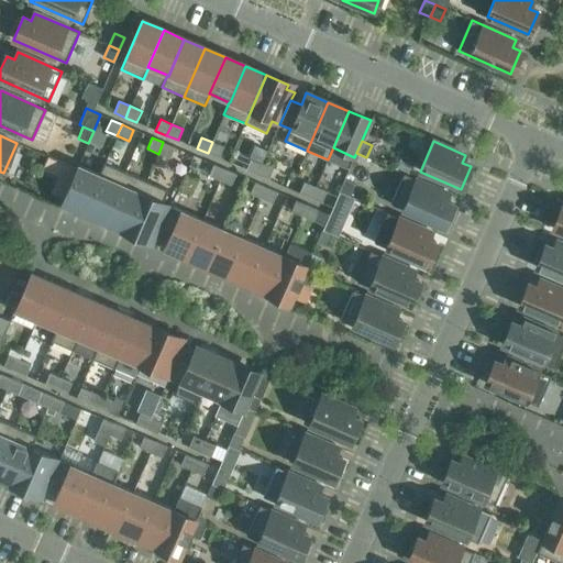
[(169,158),(175,147),(163,142),(158,154),(169,158)]
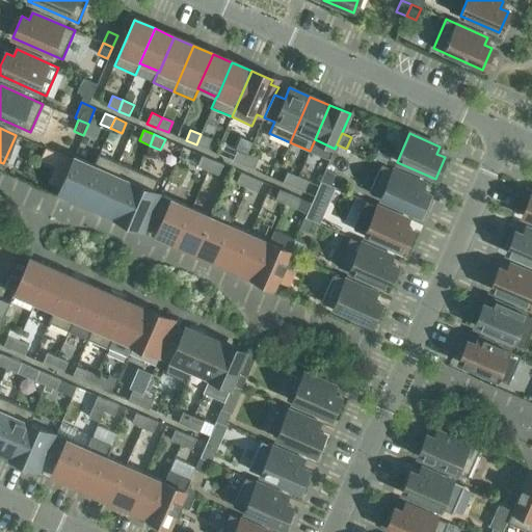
[(207,150),(212,138),(201,134),(196,144),(207,150)]
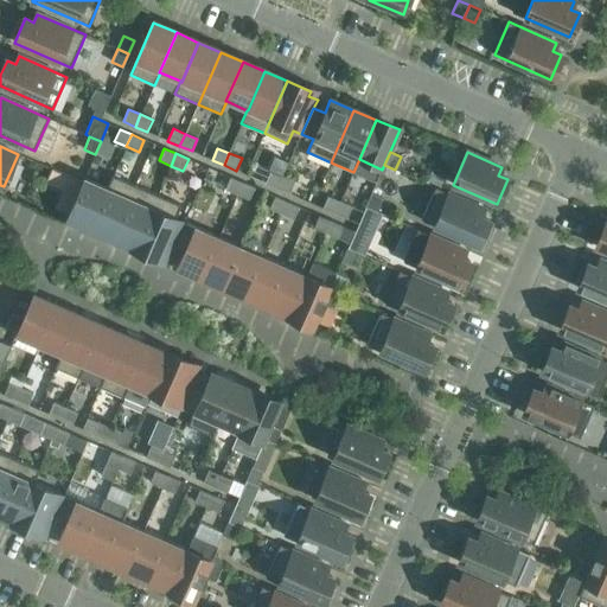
[(51,170),(45,183),(76,196),(83,183),(51,170)]
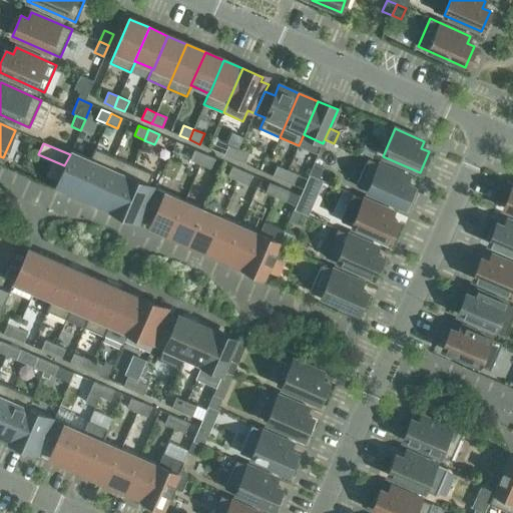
[(228,144),(224,154),(234,159),(238,149),(228,144)]
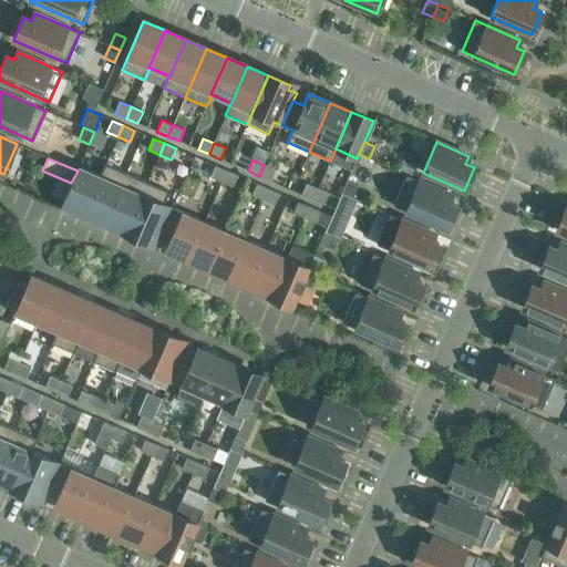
[(105,164),(100,176),(101,176),(85,213),(105,222),(126,173),(105,164)]
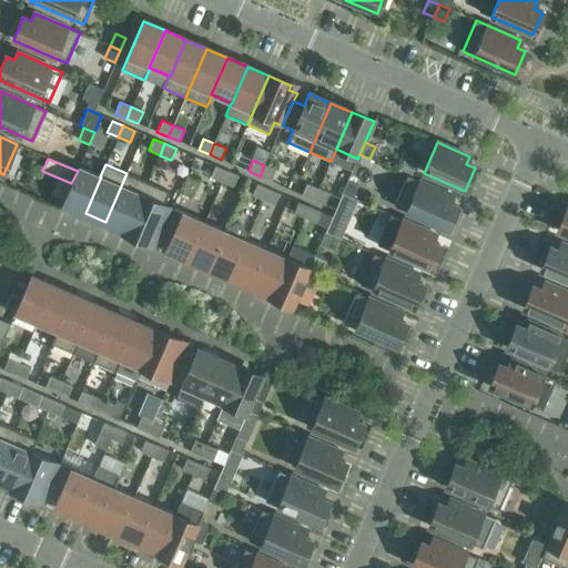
[(215,165),(211,178),(222,182),(227,171),(215,165)]
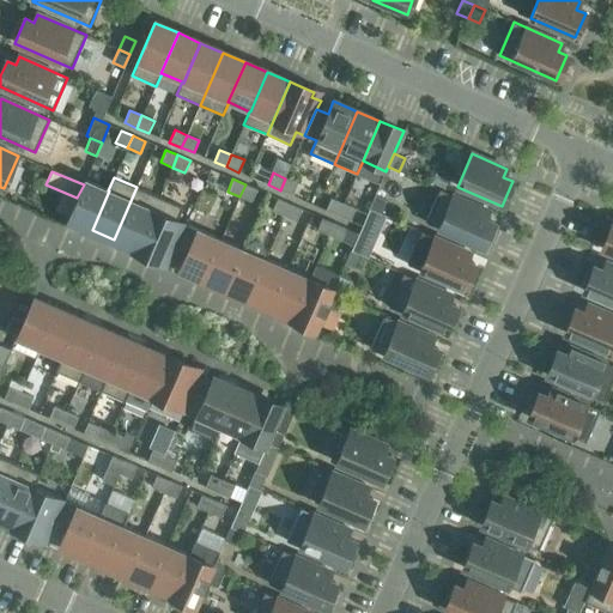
[(292,195),(297,183),(285,178),(280,190),(292,195)]
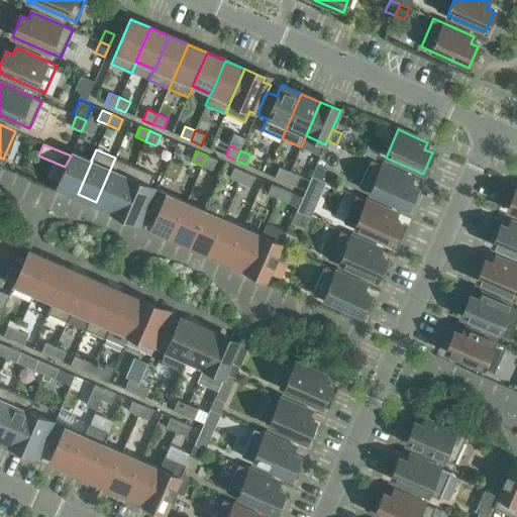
[(65,167),(58,185),(78,194),(92,161),(91,161),(72,152),(71,156),(65,167)]
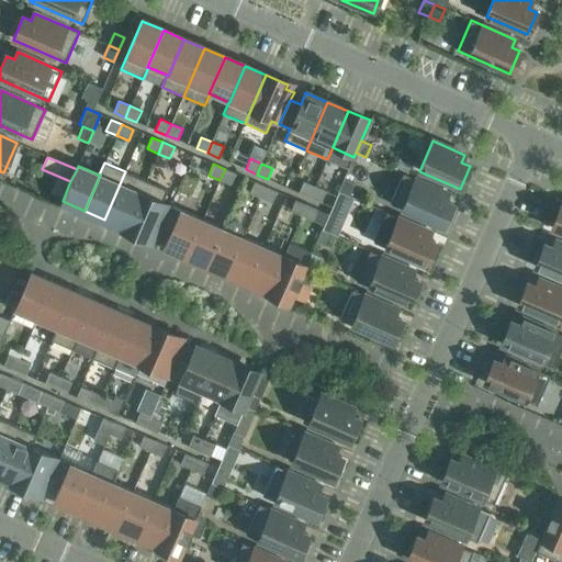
[(231,186),(236,173),(225,169),(220,180),(231,186)]
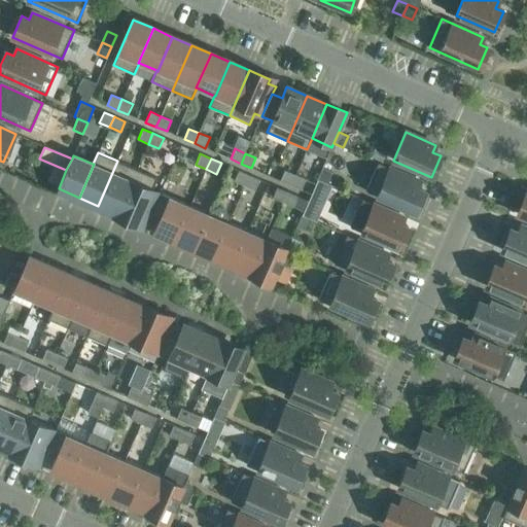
[(117,161),(98,206),(117,214),(137,170),(117,161)]
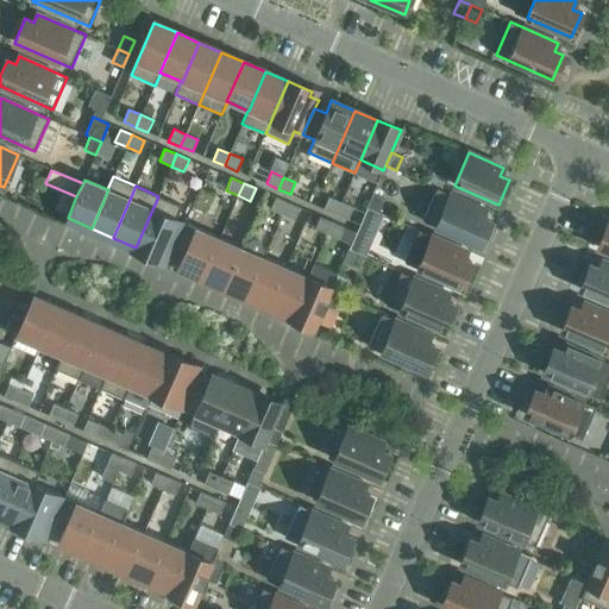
[(479,246),(490,221),(482,218),(485,209),(438,188),(424,221),(479,246)]
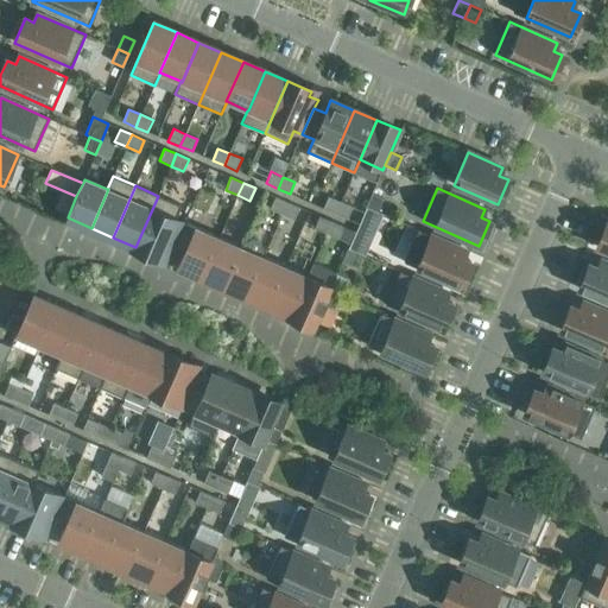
[(373,194),(366,208),(378,213),(384,198),(373,194)]
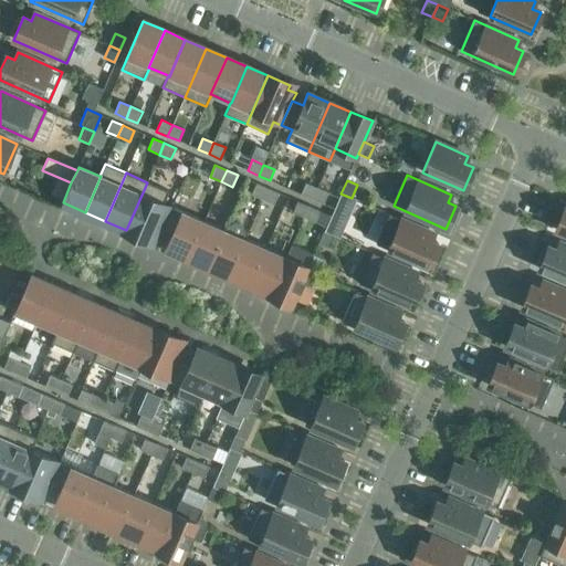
[(158,240),(161,231),(160,231),(171,207),(164,203),(169,191),(147,182),(126,230),(148,240),(149,236),(158,240)]
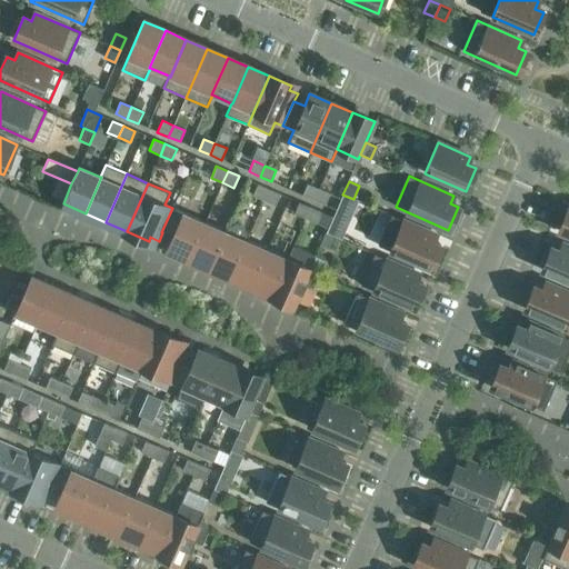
[(307,183),(302,195),(313,200),(319,189),(307,183)]
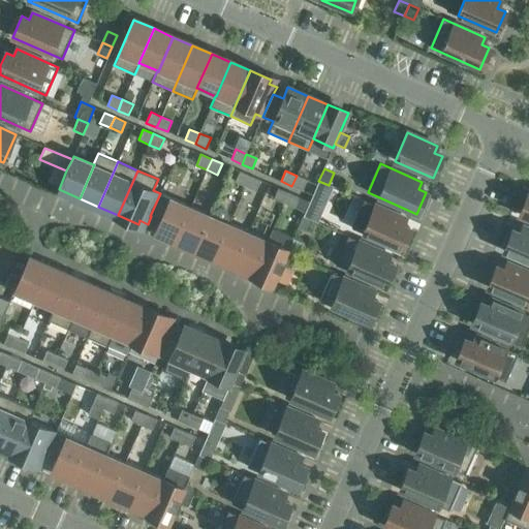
[(240,172),(235,182),(245,186),(250,176),(240,172)]
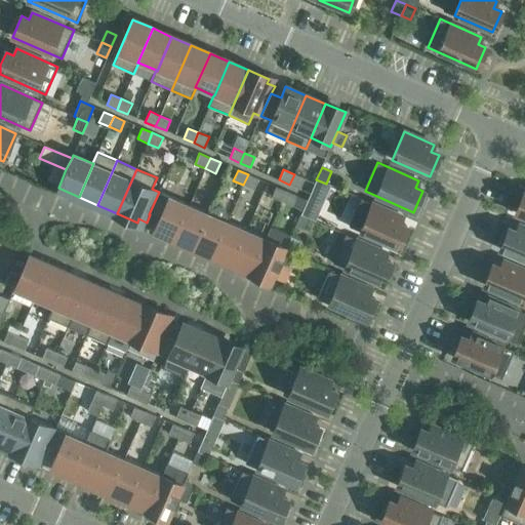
[(254,190),(258,179),(248,174),(243,185),(254,190)]
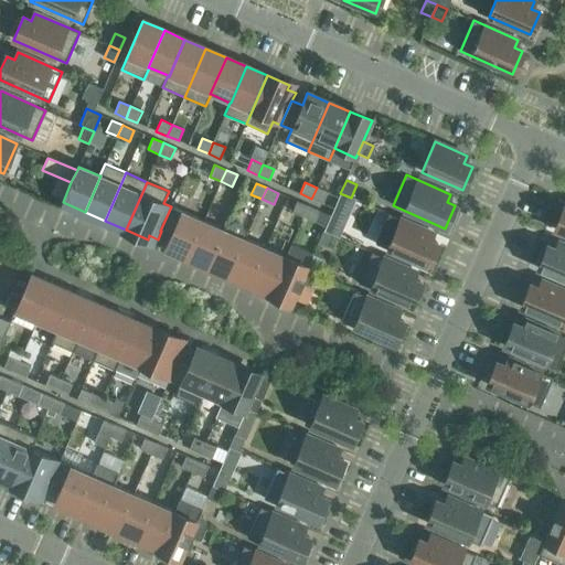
[(322,203),(328,192),(317,188),(311,199),(322,203)]
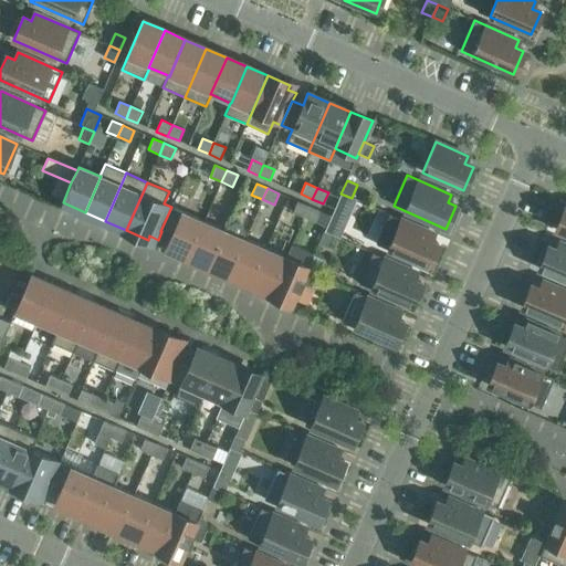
[(297,201),(293,212),(304,218),(308,207),(297,201)]
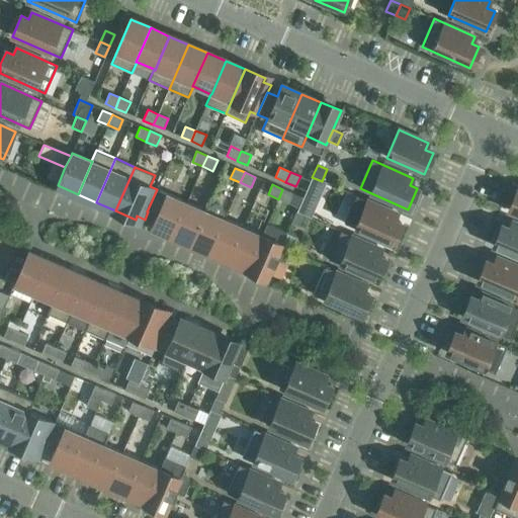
[(307,188),(301,199),(311,204),(316,192),(307,188)]
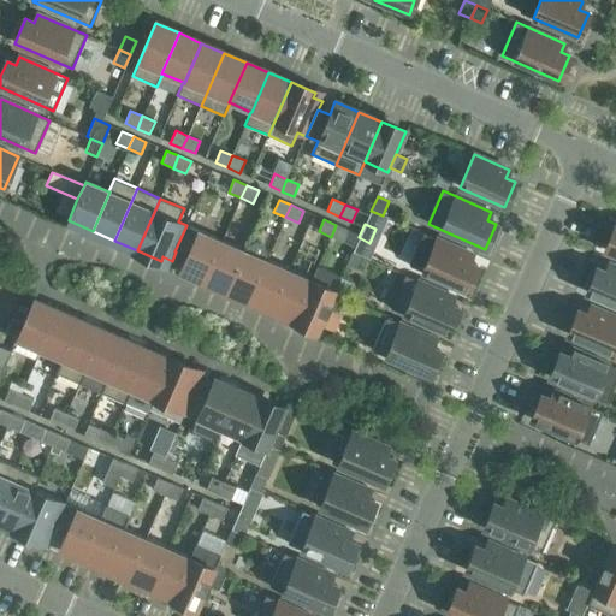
[(187,256),(181,270),(205,280),(221,241),(187,225),(175,252),(176,252),(187,256)]
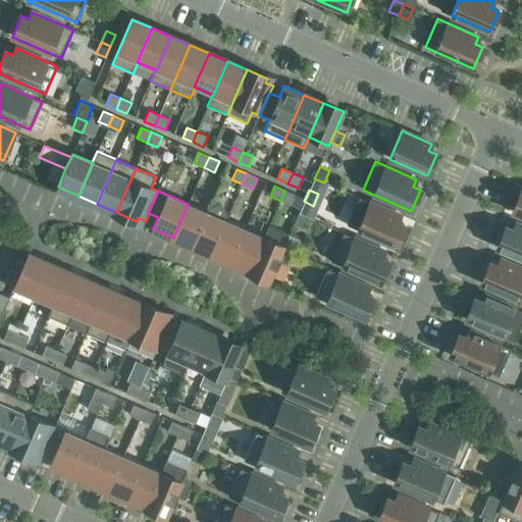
[(291,205),(295,195),(284,191),(280,201),(291,205)]
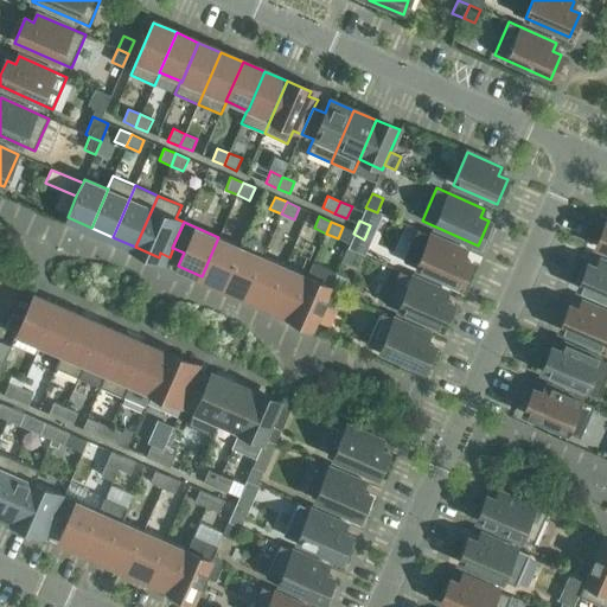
[(606,251),(606,222),(606,223),(596,247),(606,251)]
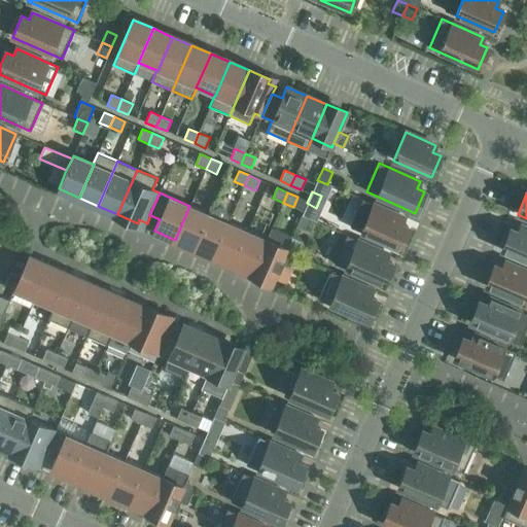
[(401,224),(405,217),(362,199),(350,227),(400,249),(409,229),(401,224)]
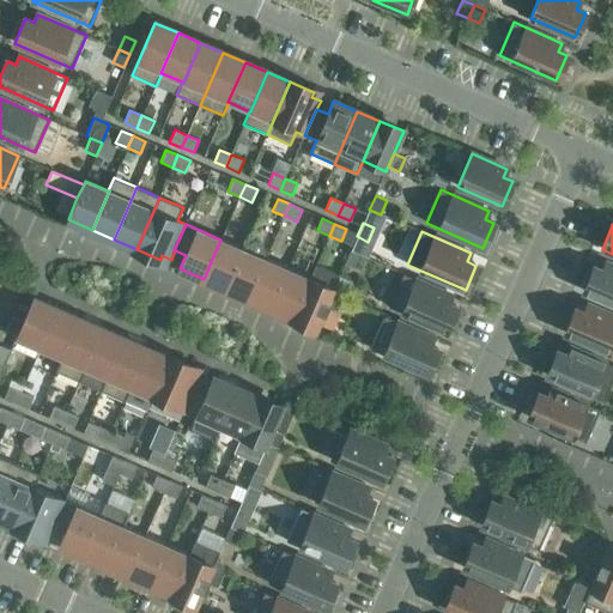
[(357,236),(351,250),(362,256),(368,259),(374,244),(368,242),(357,236)]
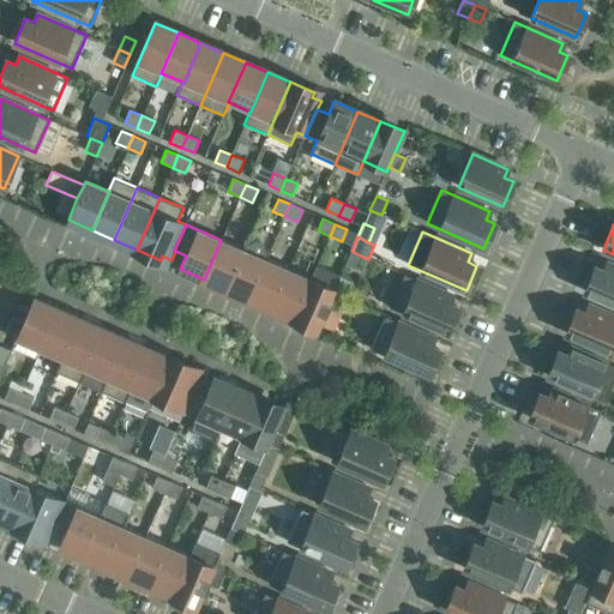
[(221,240),(204,280),(227,289),(244,250),(221,240)]
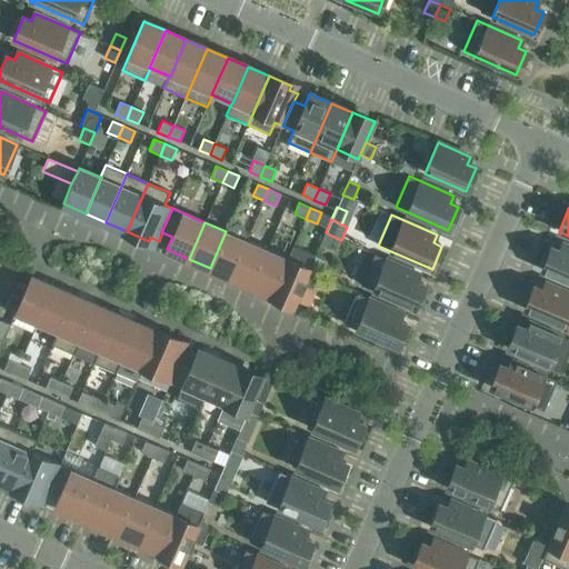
[(226,231),(210,268),(230,277),(247,240),(245,240),(247,235),(245,227),(237,223),(230,227),(227,232),(226,231)]
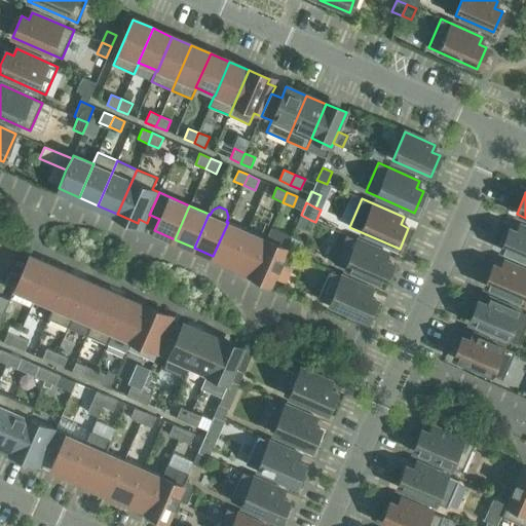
[(301,215),(296,227),(305,231),(310,220),(301,215)]
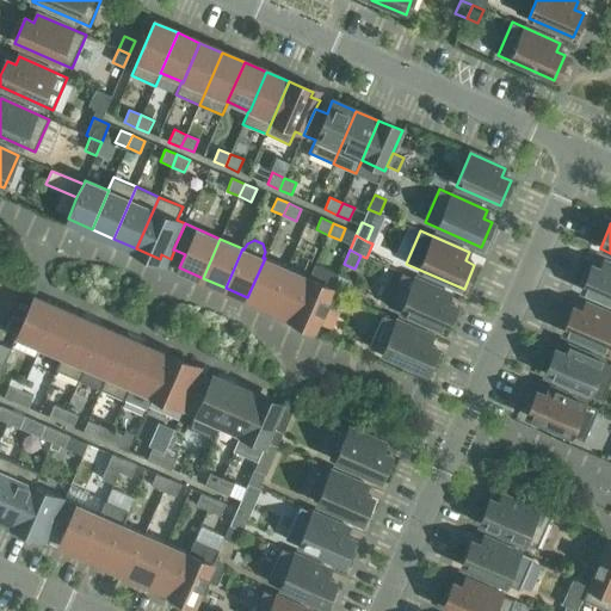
[(265,258),(247,297),(270,307),(287,267),(265,258)]
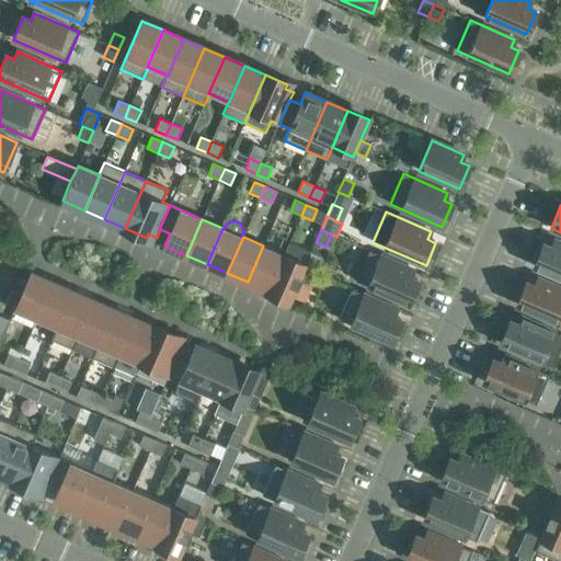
[(560,278),(560,242),(556,240),(552,248),(544,244),(534,266),(560,278)]
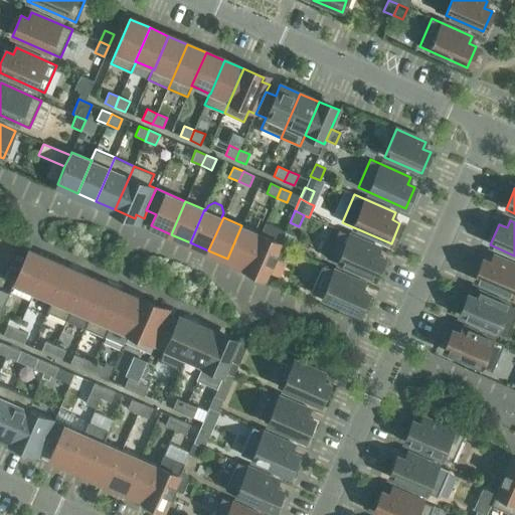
[(266,276),(286,231),(266,222),(261,234),(246,267),(266,276)]
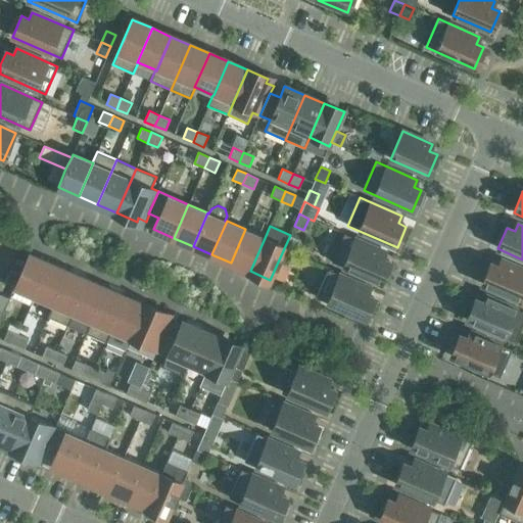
[(245,229),(231,263),(250,271),(265,238),(245,229)]
